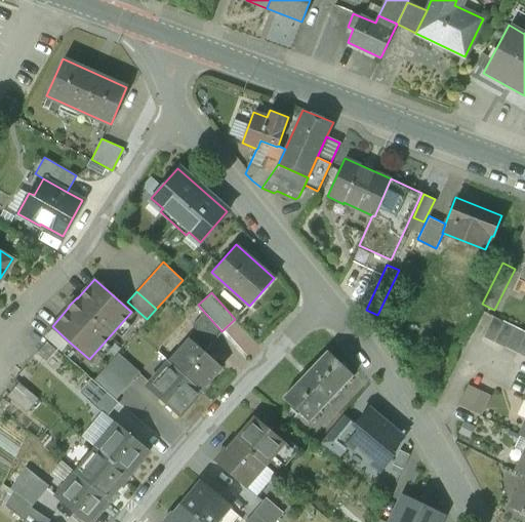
[(204,312),(192,324),(212,343),(221,331),(204,312)]
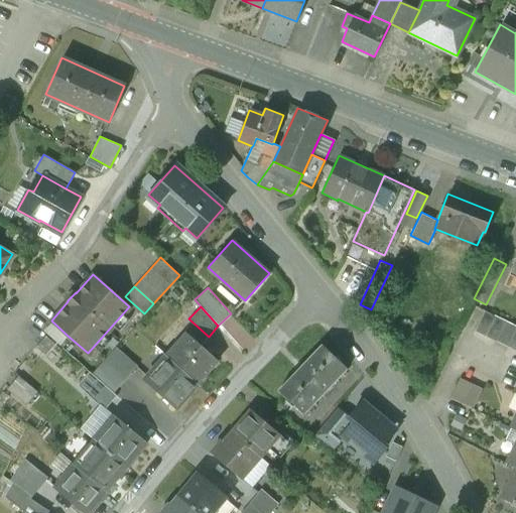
[(485,310),(475,330),(485,335),(495,315),(485,310)]
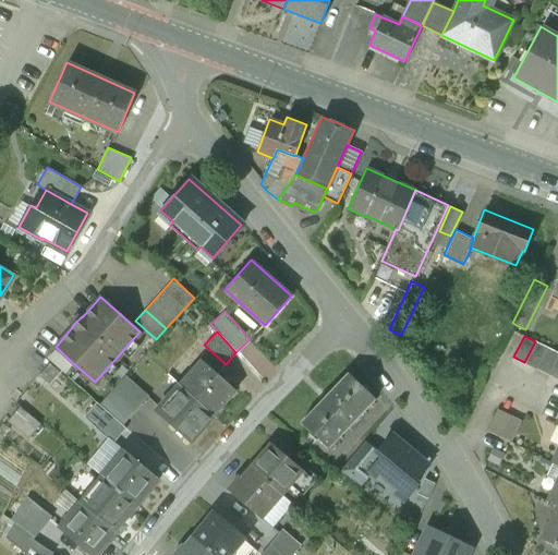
[(535,341),(524,362),(536,369),(547,347),(535,341)]
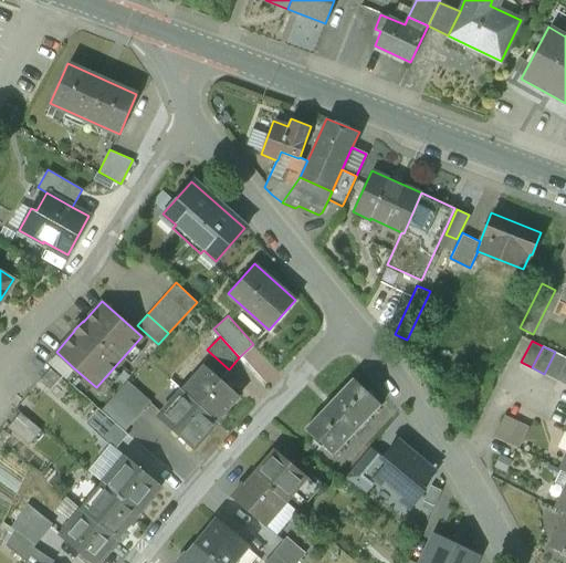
[(565,356),(555,352),(544,374),(556,379),(565,358),(565,356)]
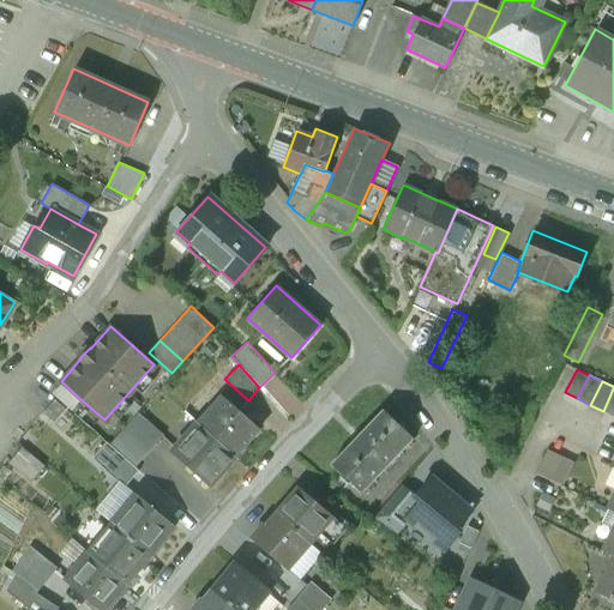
[(80,399),(61,382),(53,392),(71,409),(80,399)]
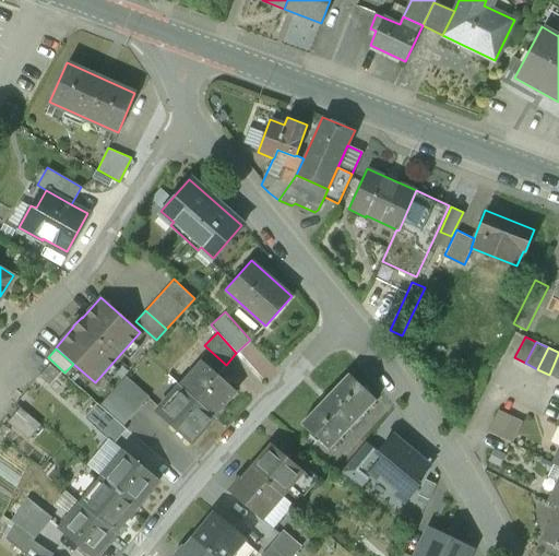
[(558,354),(549,375),(558,379),(558,354)]
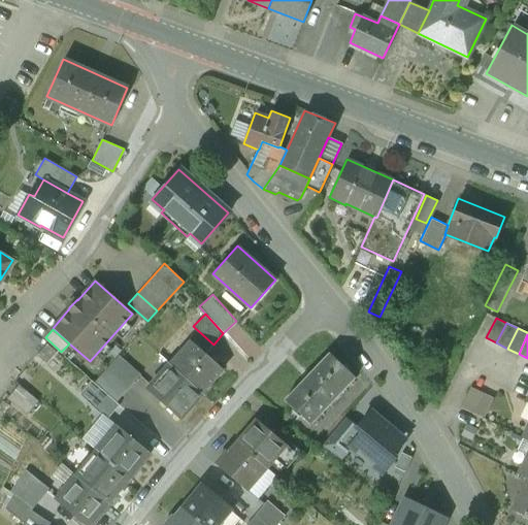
[(222,368),(192,340),(171,364),(202,391),(222,368)]
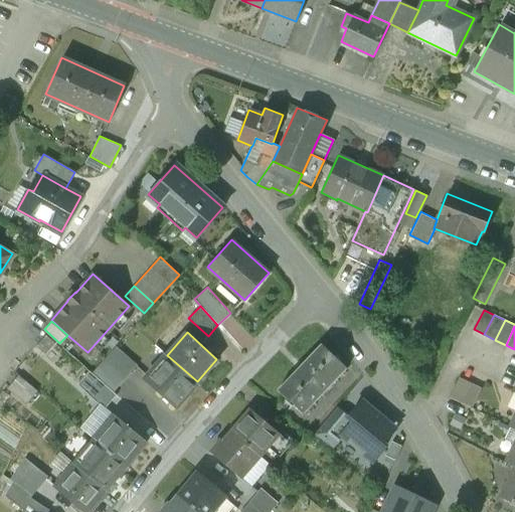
[(321,344),(279,389),(303,411),(345,367),(321,344)]
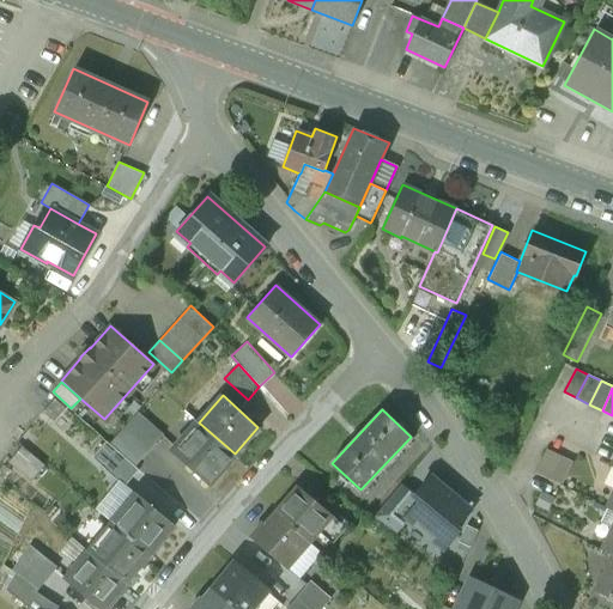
[(235,454),(199,422),(174,451),(210,482),(235,454)]
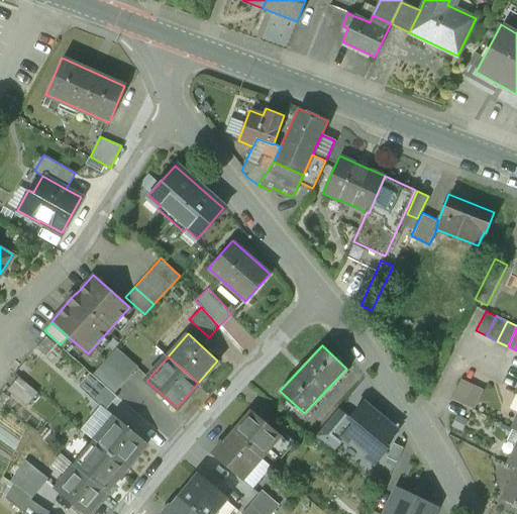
[(89,371),(77,385),(87,394),(99,380),(89,371)]
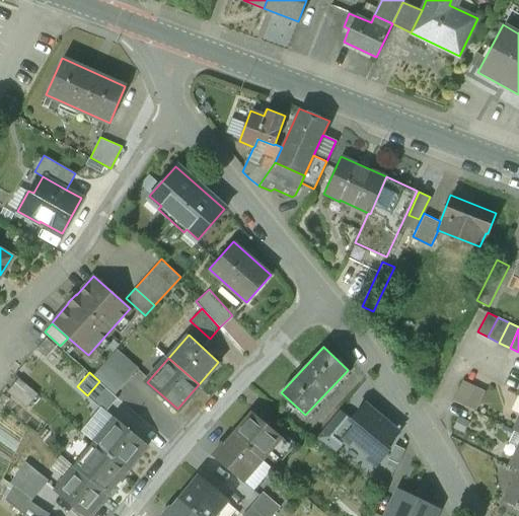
[(36,393),(18,377),(7,389),(26,406),(36,393)]
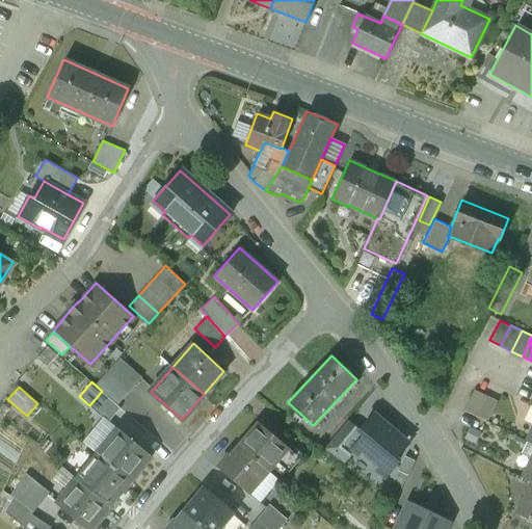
[(462,407),(485,418),(496,397),(473,387),(462,407)]
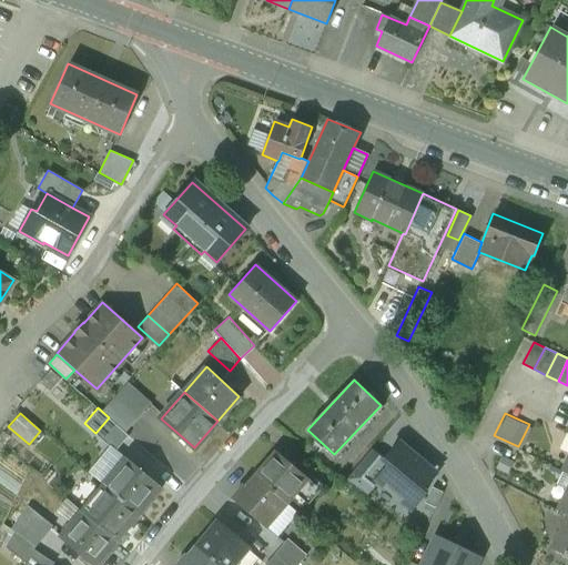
[(95,433),(114,450),(129,434),(109,417),(95,433)]
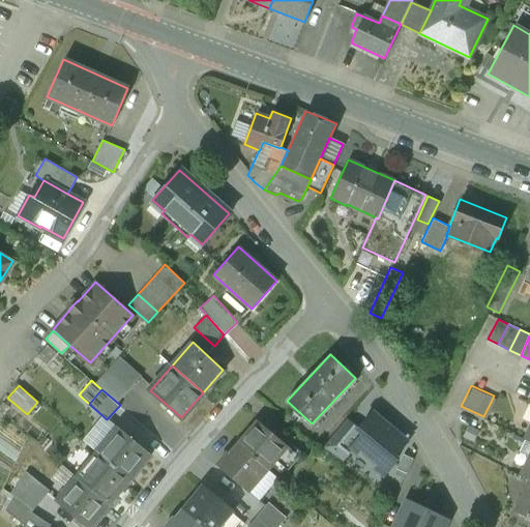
[(352,449),(383,475),(396,459),(393,456),(407,440),(373,411),(358,428),(362,432),(350,447),(352,449)]
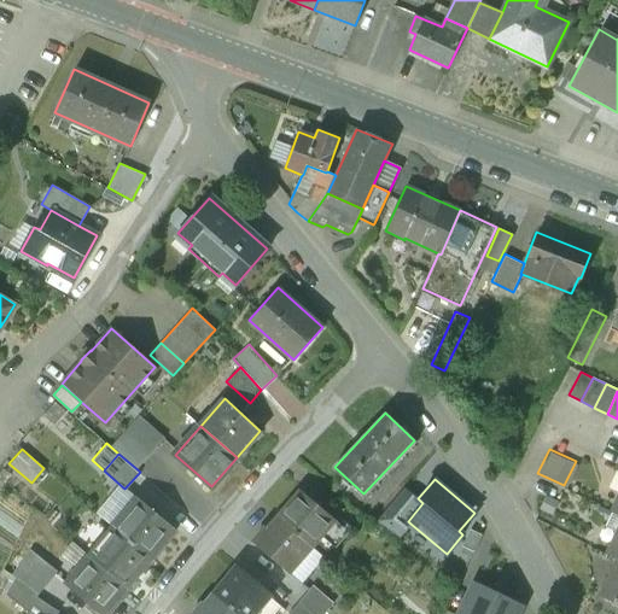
[(418,498),(404,486),(377,520),(400,537),(410,524),(408,521),(423,503),(418,498)]
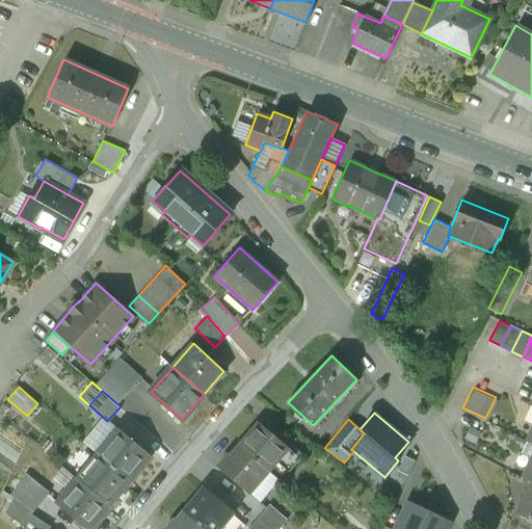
[(300,457),(259,422),(239,445),(268,470),(275,460),(289,471),(300,457)]
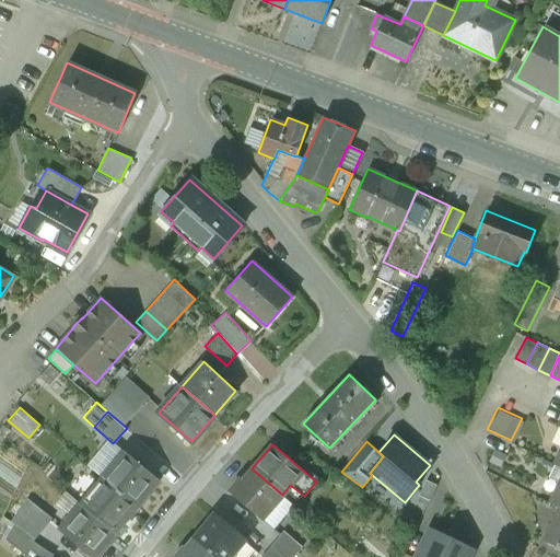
[(160,478),(125,450),(103,476),(137,505),(138,503),(138,505),(160,478)]
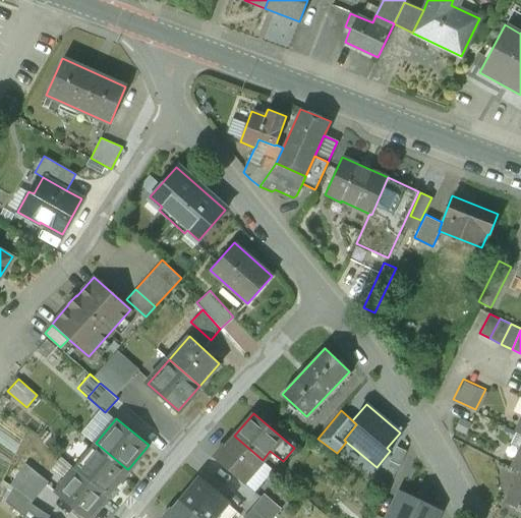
[(263,460),(234,436),(227,446),(224,443),(213,456),(243,482),(263,460)]
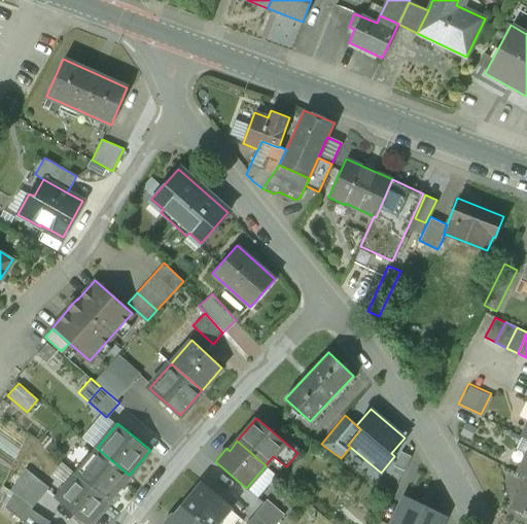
[(129,475),(97,448),(76,474),(108,500),(129,475)]
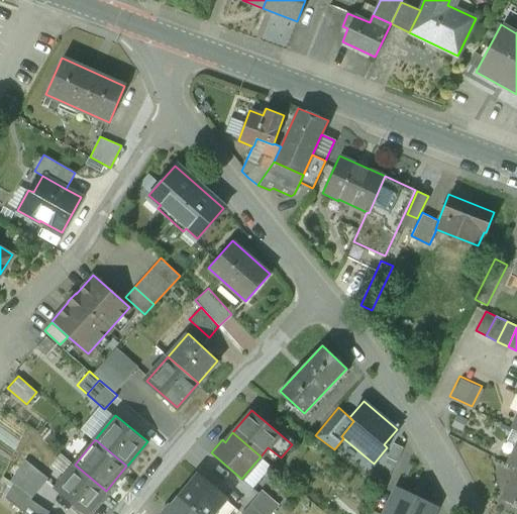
[(394,441),(387,455),(396,460),(403,446),(394,441)]
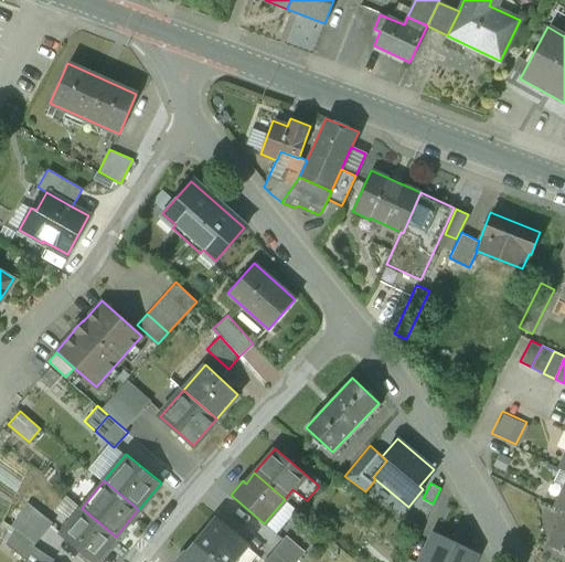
[(564,485),(555,507),(564,511),(564,485)]
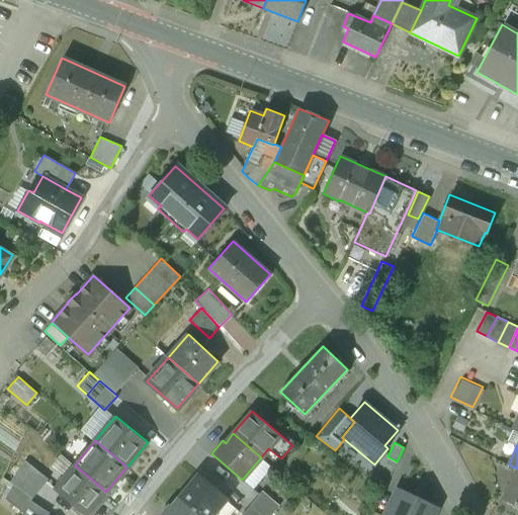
[(49,478),(26,459),(11,481),(14,483),(33,497),(49,478)]
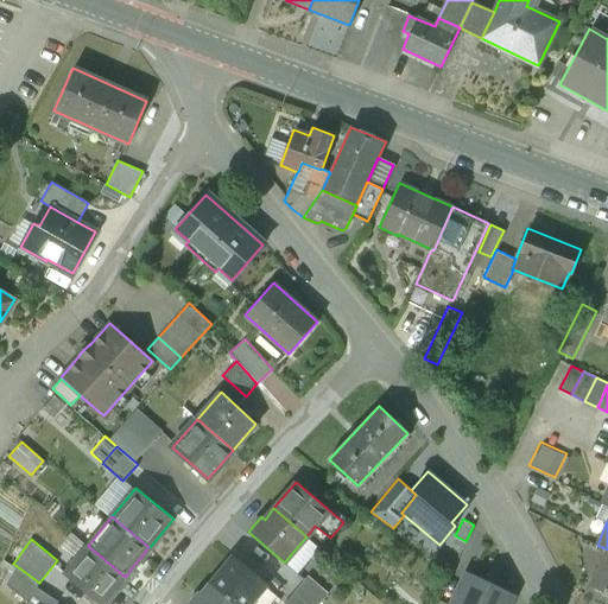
[(88,546),(65,573),(102,603),(125,577),(88,546)]
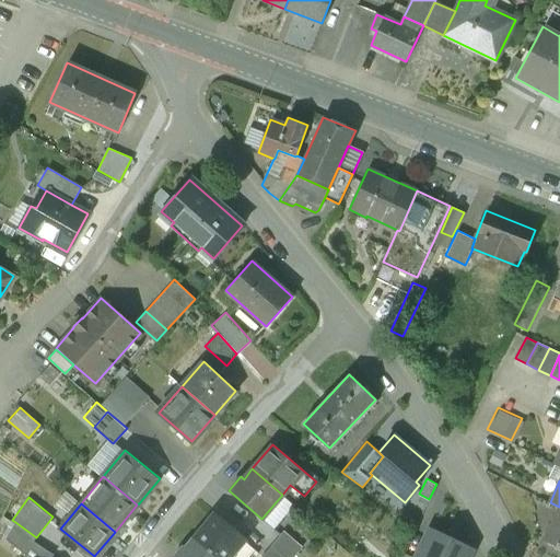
[(559,507),(543,541),(559,548),(559,507)]
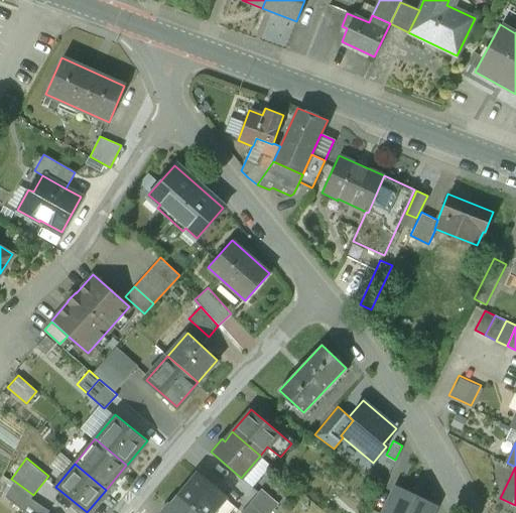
[(211,512),(225,496),(198,473),(179,495),(200,512),(211,512)]
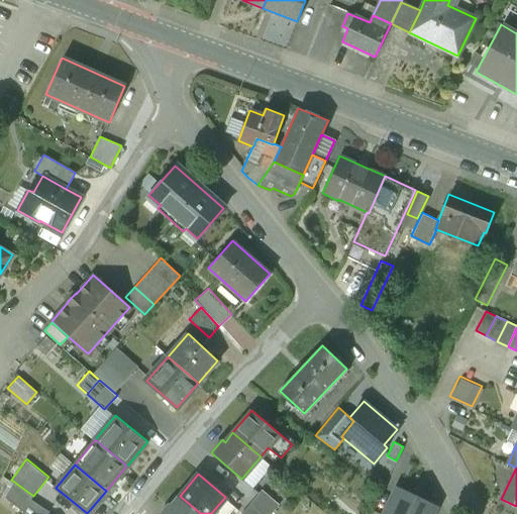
[(33,496),(14,482),(14,483),(5,498),(23,510),(24,511),(31,499),(33,496)]
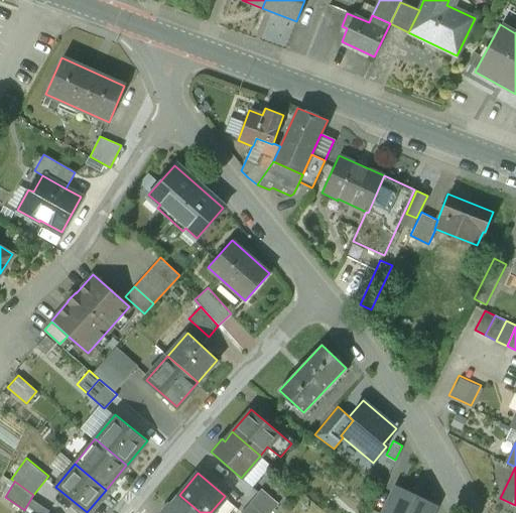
[(431,512),(435,505),(393,485),(379,512),(431,512)]
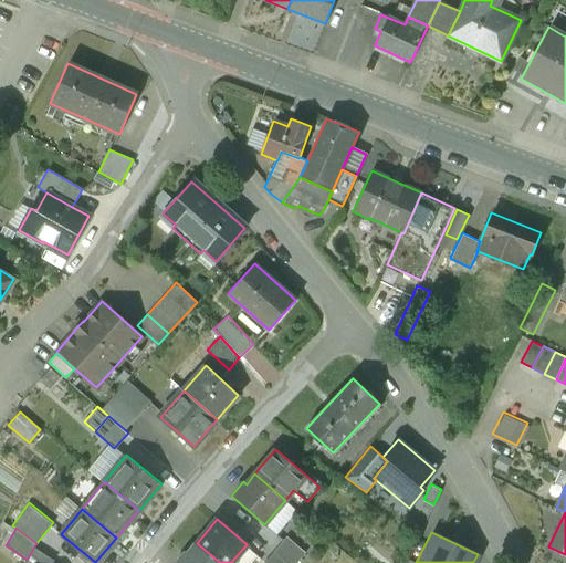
[(293,562),(304,551),(286,535),(273,550),(289,562),(293,562)]
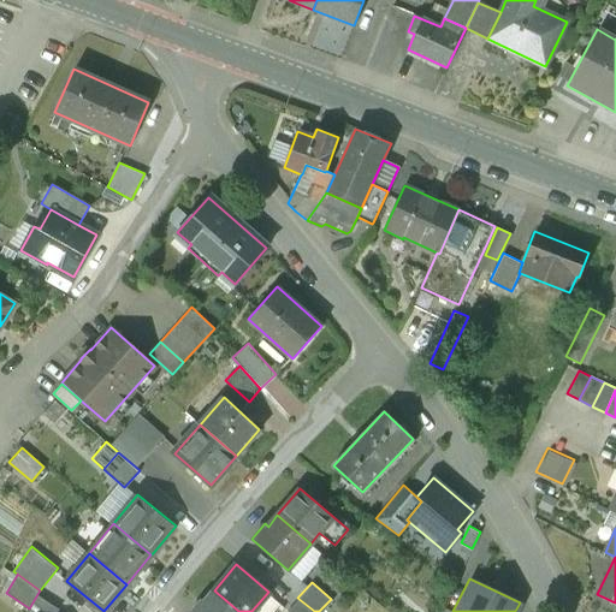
[(238,611),(214,590),(205,602),(201,600),(190,611),(238,611)]
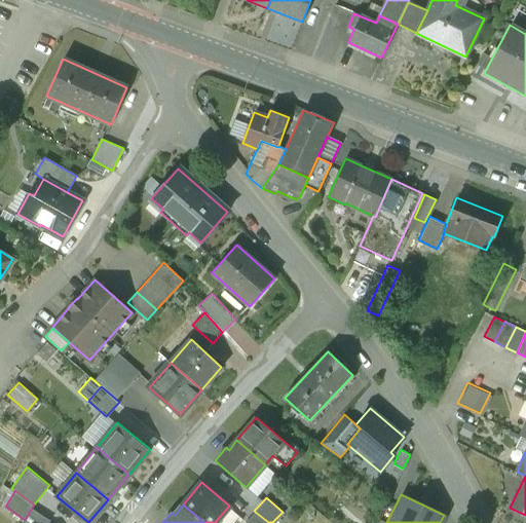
[(32,508),(25,520),(24,519),(21,522),(47,522),(50,520),(32,508)]
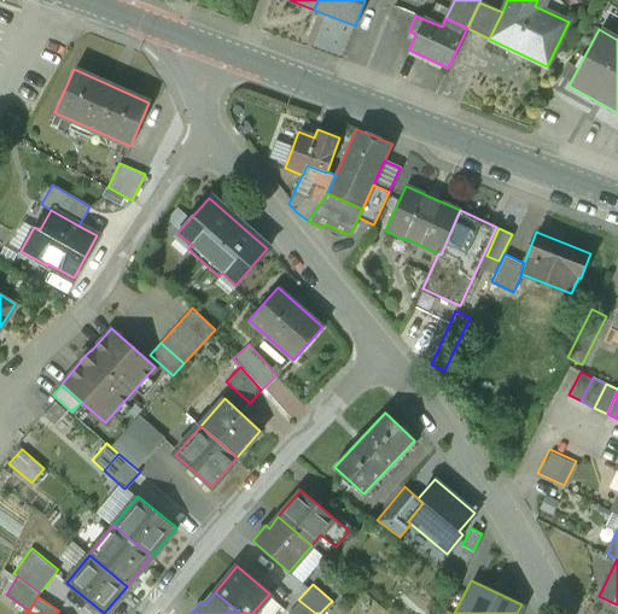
[(315,613),(298,600),(289,612),(291,613),(315,613)]
